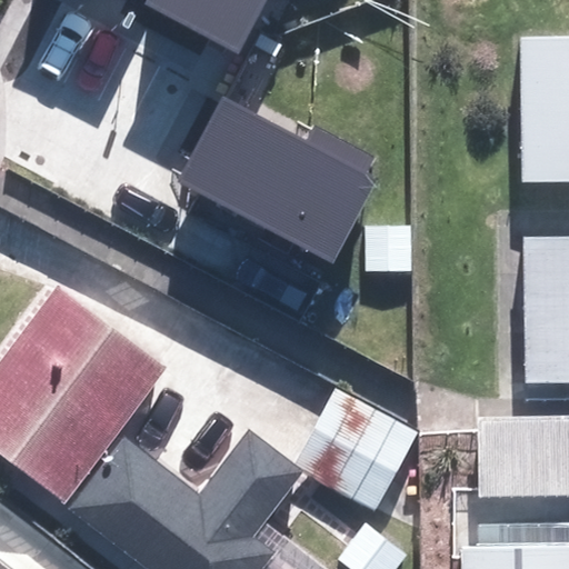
[(147,0),(145,5),(238,55),(266,0),(147,0)]
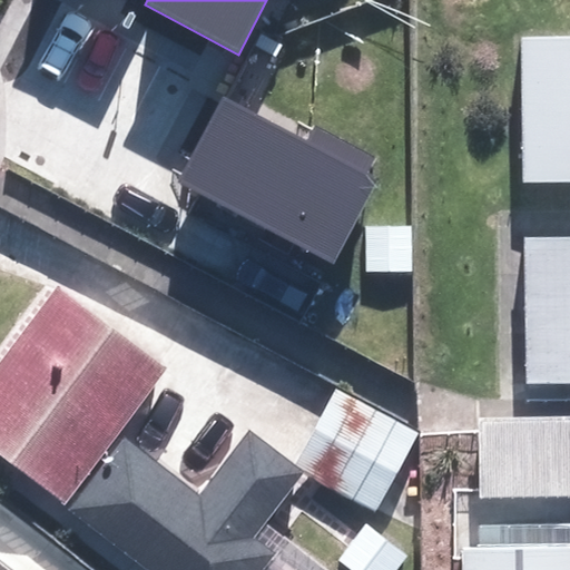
[(569,36),(523,37),(526,187),(569,186),(569,36)]
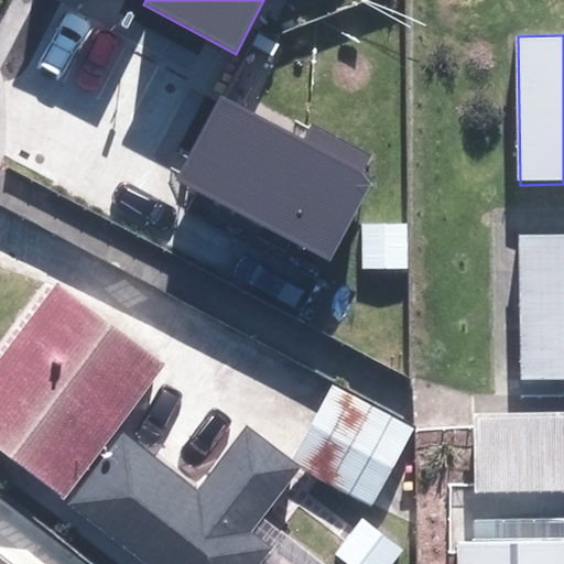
[(218,99),(175,181),(331,260),(372,177),(361,172),(370,155),(312,126),(303,142),(218,99)]
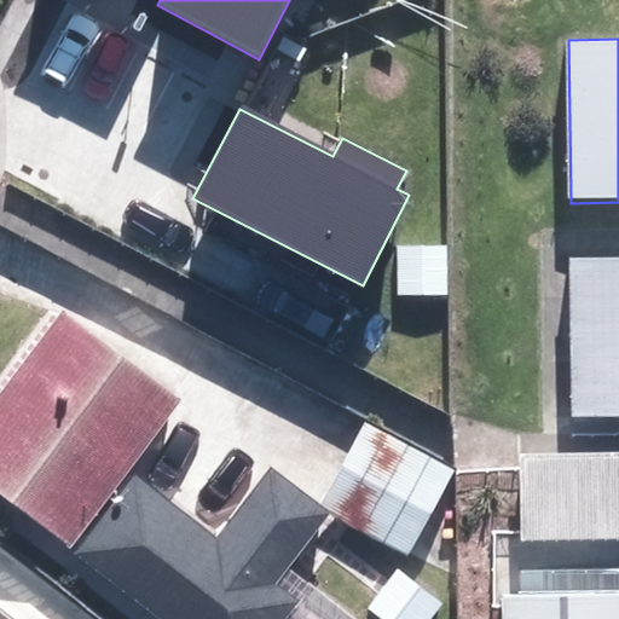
[(447,246),(398,246),(398,295),(447,295),(447,246)]
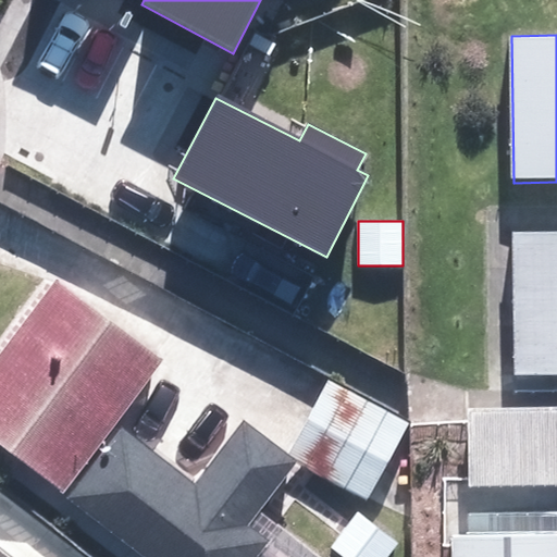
[(556,373),(556,232),(512,233),(514,374),(556,373)]
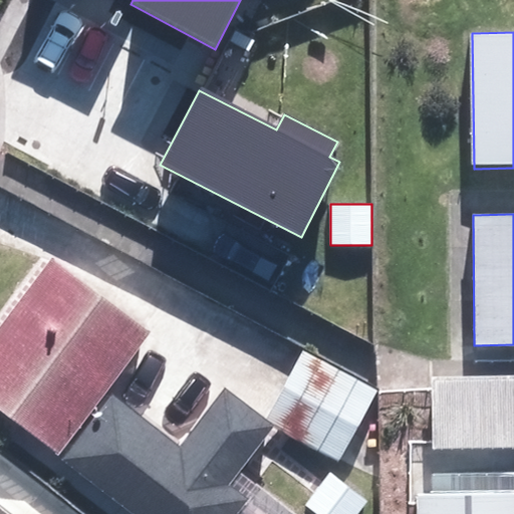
[(107,390),(157,326),(56,249),(0,321),(0,410),(135,513),(235,513),(247,499),(227,484),(272,426),(225,390),(181,446),(107,390)]
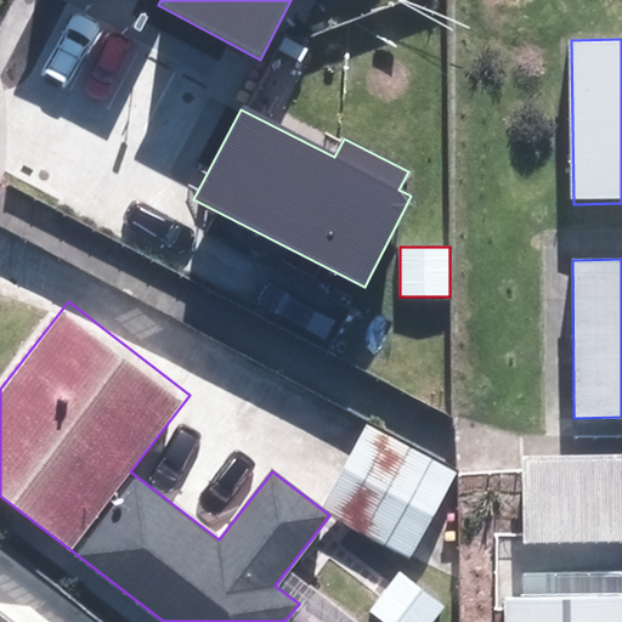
[(621,450),(533,452),(535,537),(621,535),(621,450)]
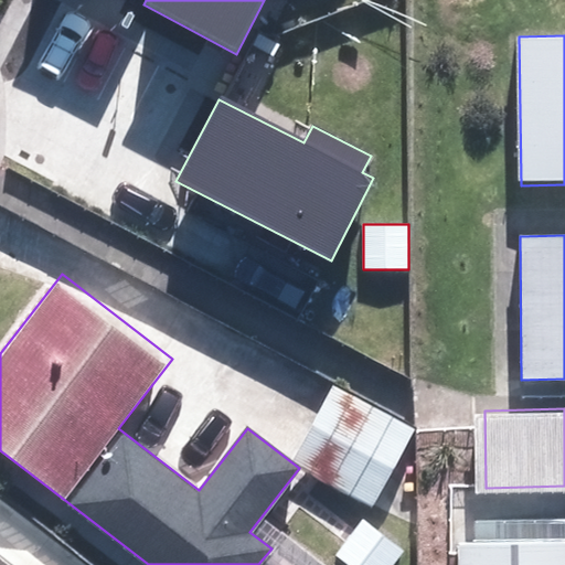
[(564,564),(564,519),(472,520),(472,564),(564,564)]
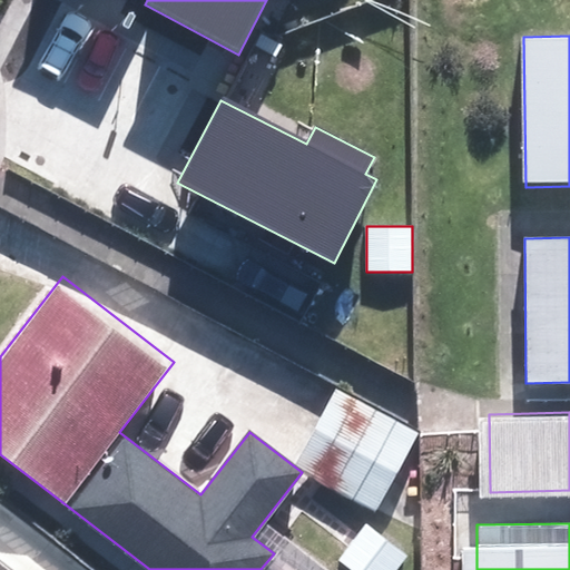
[(22,569),(0,552),(0,569),(22,569)]
